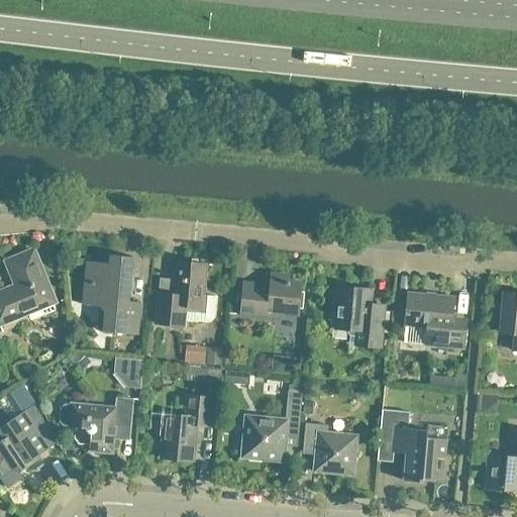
[(43,315),(57,310),(32,251),(8,262),(18,286),(0,293),(0,321),(39,306),(43,315)]
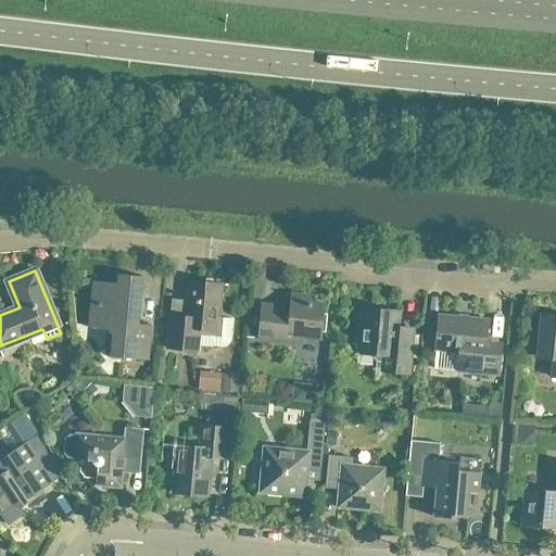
[(139,324),(143,276),(118,274),(117,282),(93,280),(89,327),(108,329),(113,336),(111,356),(149,359),(152,325),(139,324)]
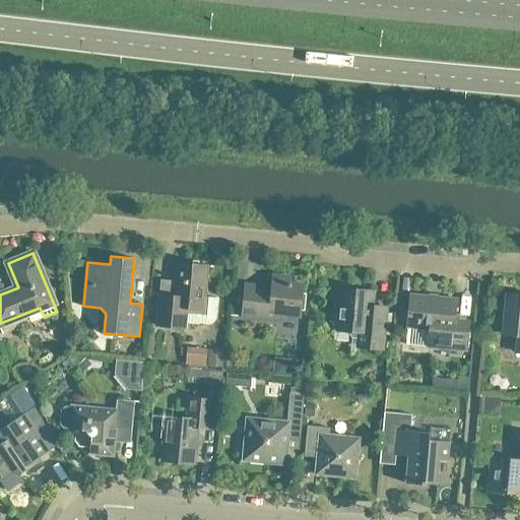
[(215,315),(216,299),(204,298),(208,265),(177,262),(174,297),(158,296),(156,325),(183,327),(185,325),(186,321),(206,323),(209,322),(212,321),(213,320),(214,317),(215,315)]
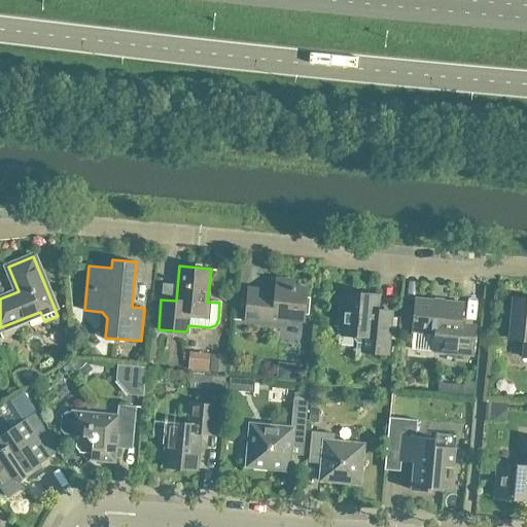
[(304,320),(307,288),(293,286),(293,280),(277,279),(276,291),(248,288),(245,320),(285,324),(286,318),(304,320)]
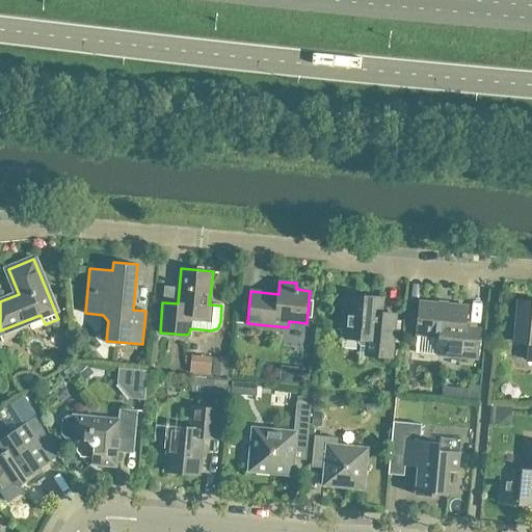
[(391,356),(394,320),(395,314),(379,312),(381,297),(347,294),(343,337),(357,339),(357,342),(360,345),(369,346),(368,354),(391,356)]
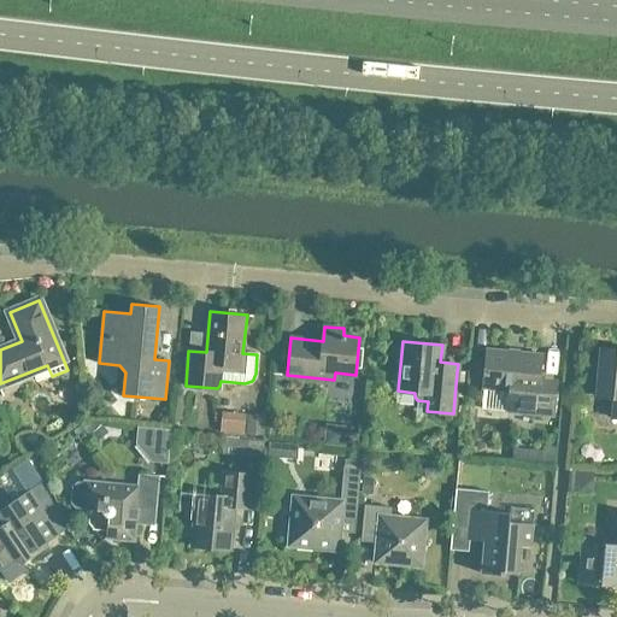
[(616,417),(616,348),(601,348),(597,395),(615,398),(612,417),(616,417)]
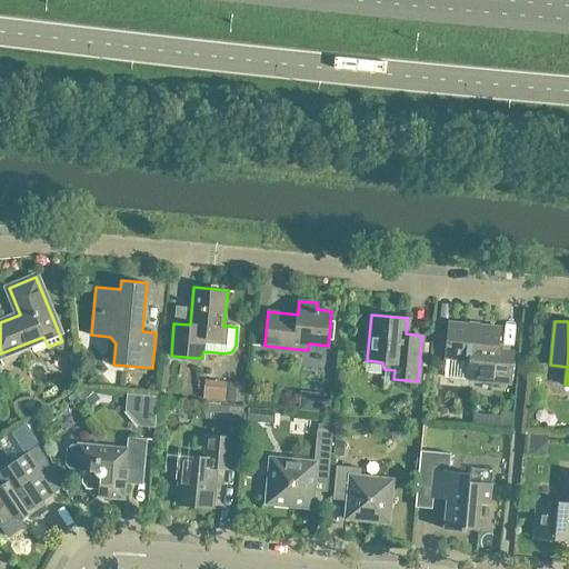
[(510,383),(512,352),(497,351),(499,327),(450,322),(445,376),(468,378),(468,379),(510,383)]
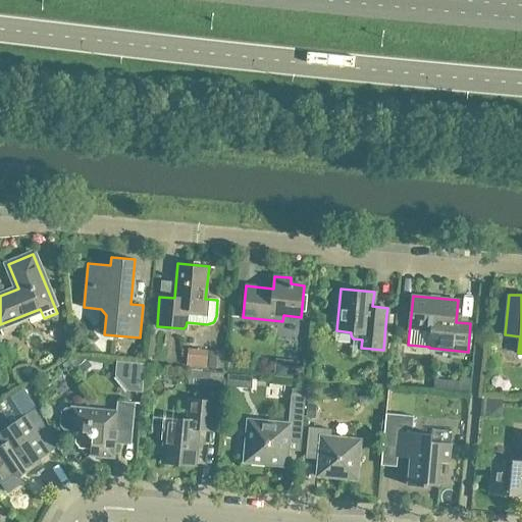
[(209,351),(208,368),(223,369),(224,352),(209,351)]
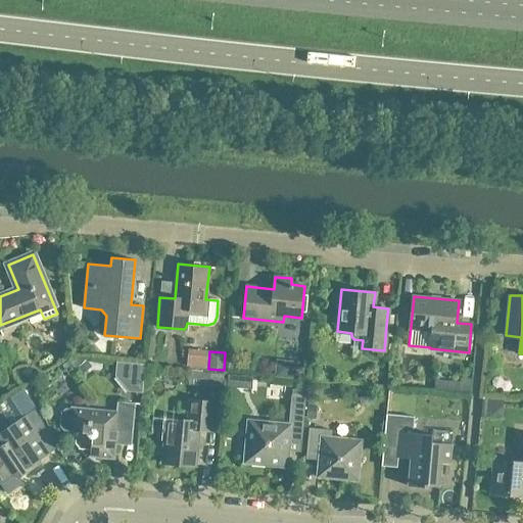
[(185,375),(205,376),(206,353),(186,352),(185,375)]
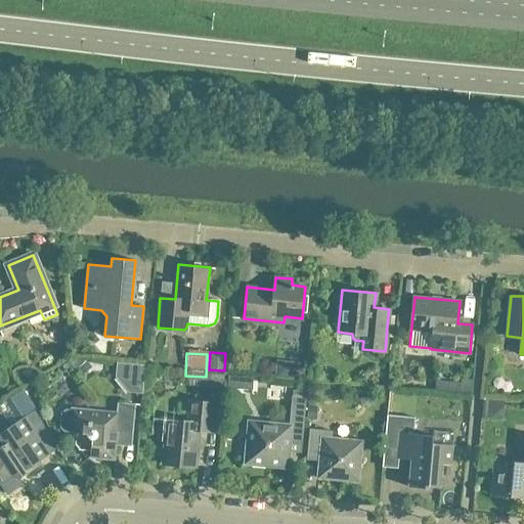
[(145,365),(117,362),(116,377),(128,392),(142,394),(145,365)]
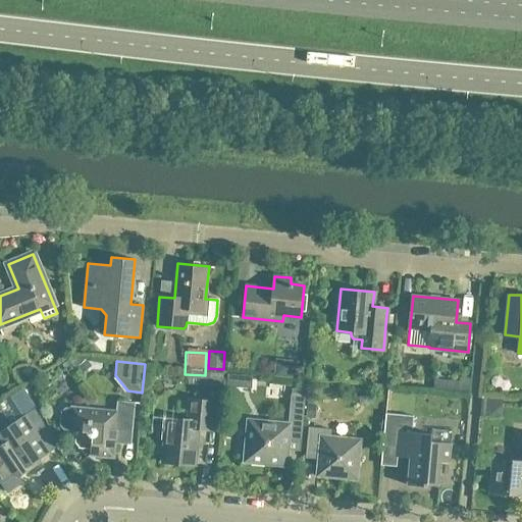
[(209,371),(207,387),(222,388),(223,372),(209,371)]
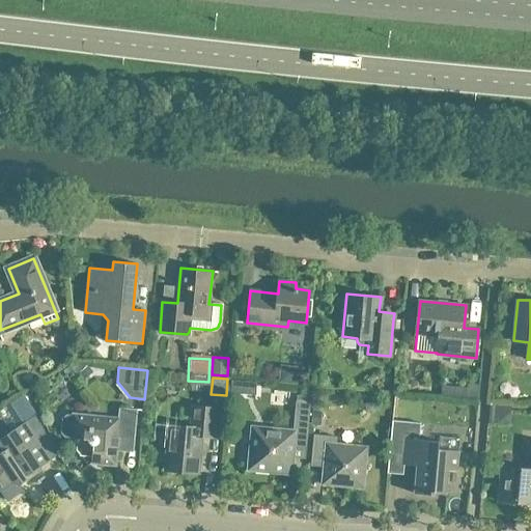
[(255,394),(255,383),(232,382),(231,393),(255,394)]
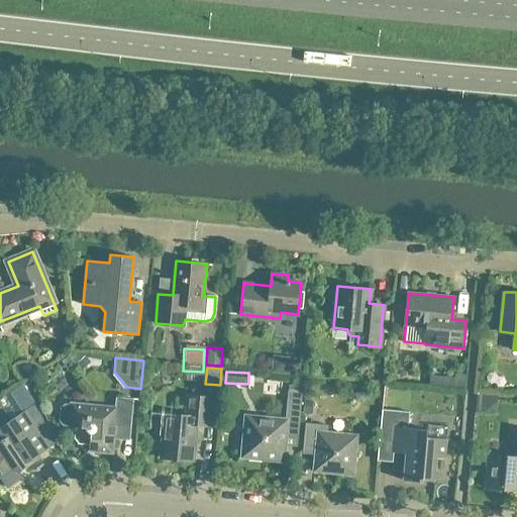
[(453,377),(452,388),(466,389),(467,375),(454,374),(453,377)]
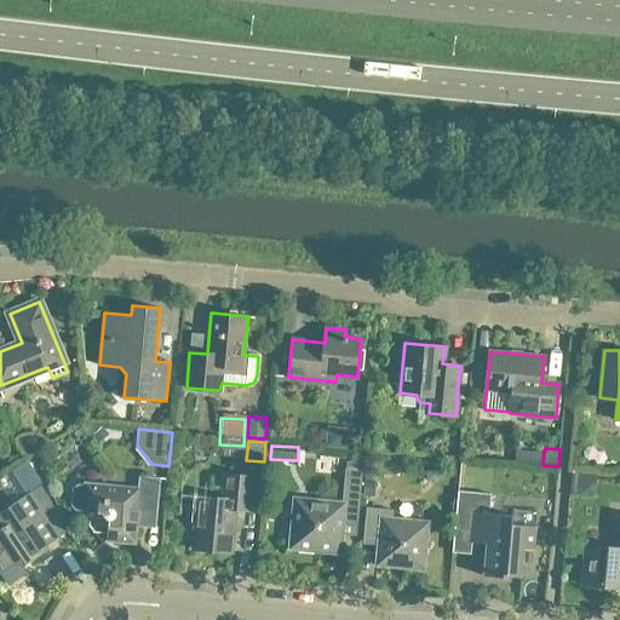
[(357,535),(363,470),(345,469),(342,504),(296,499),(291,547),(339,552),(340,534),(357,535)]
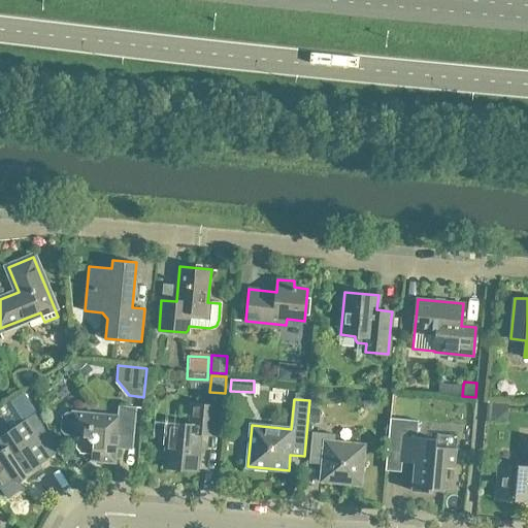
[(197,469),(200,433),(215,434),(218,406),(191,403),(189,425),(169,423),(169,429),(164,428),(159,431),(158,440),(163,444),(167,444),(165,466),(197,469)]
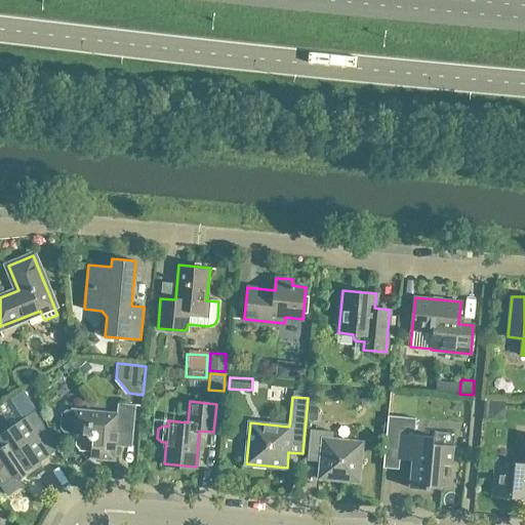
[(120,442),(121,433),(133,434),(135,404),(118,403),(117,413),(73,409),(73,411),(67,410),(63,413),(62,427),(65,431),(71,431),(71,433),(76,434),(74,445),(79,451),(91,452),(90,457),(109,458),(114,453),(116,441),(120,442)]
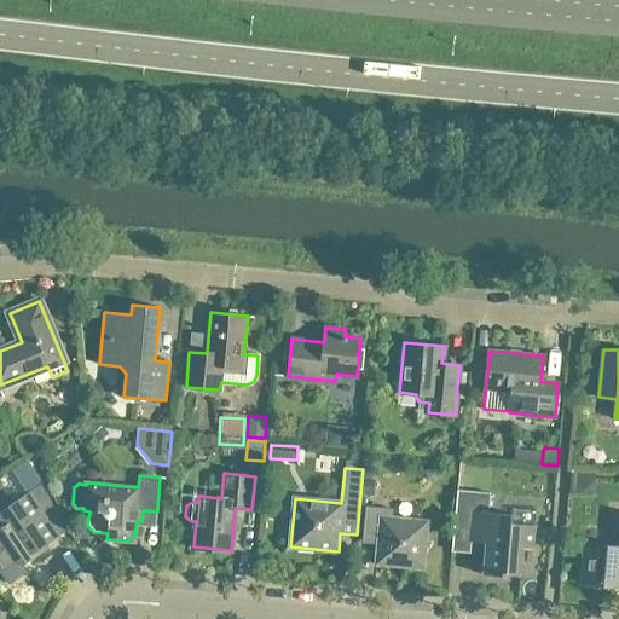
[(364,479),(363,495),(374,496),(375,480),(364,479)]
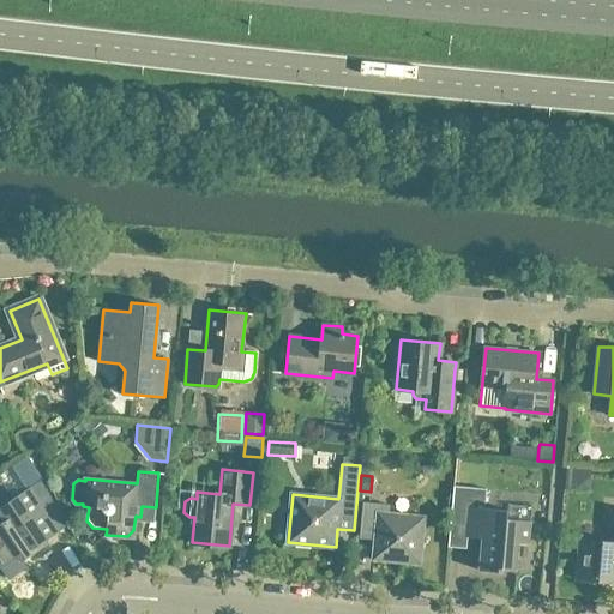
[(529,545),(531,522),(507,519),(507,511),(485,509),(487,489),(453,486),(450,524),(469,525),(468,537),(482,539),(479,570),(503,572),(503,569),(516,571),(518,543),(529,545)]
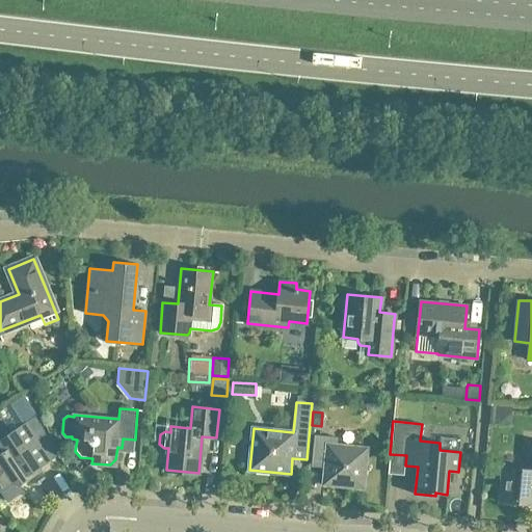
[(42,471),(30,453),(42,445),(26,423),(0,440),(0,444),(5,451),(0,454),(0,489),(1,491),(16,482),(19,486),(42,471)]
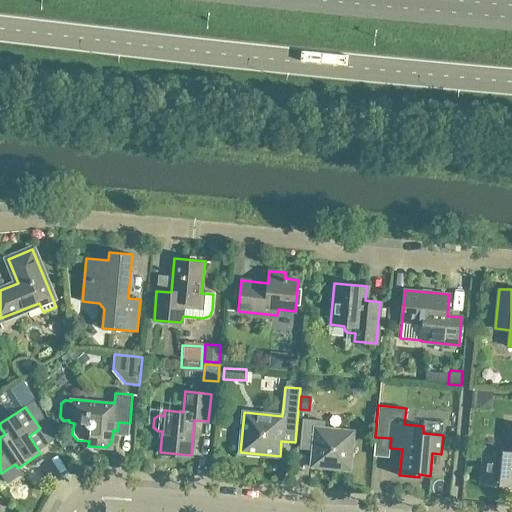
[(350,470),(354,430),(324,428),(325,421),(303,419),(300,443),(312,445),(310,466),(350,470)]
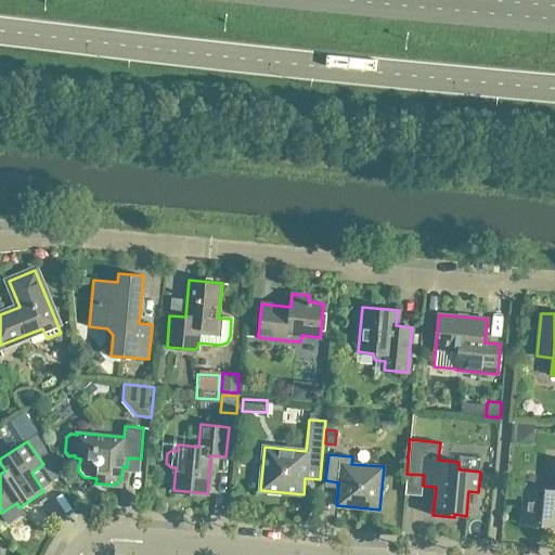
[(554,526),(554,461),(551,461),(549,490),(525,488),(521,523),(554,526)]
